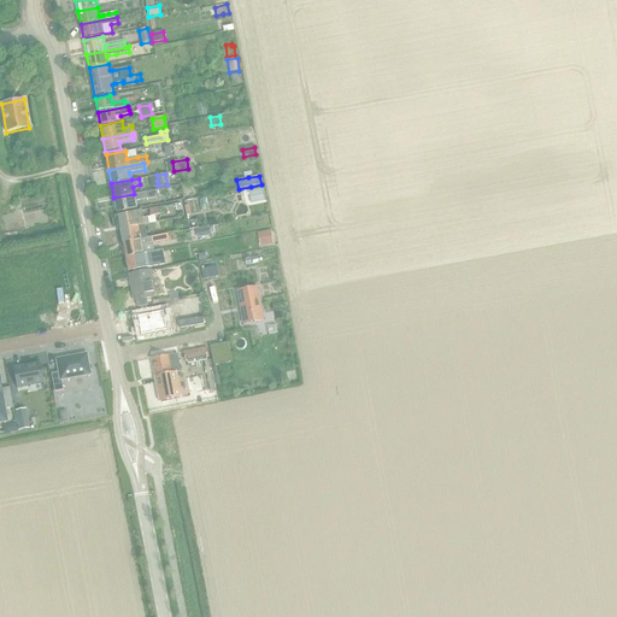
[(264,201),(262,188),(251,191),(253,204),(264,201)]
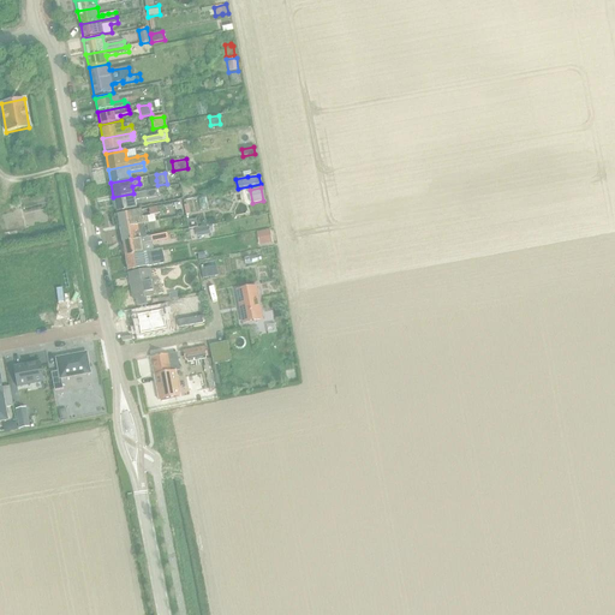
[(148,197),(148,199),(157,197),(156,190),(147,192),(147,191),(144,192),(133,193),(113,197),(117,213),(136,208),(135,201),(148,197)]
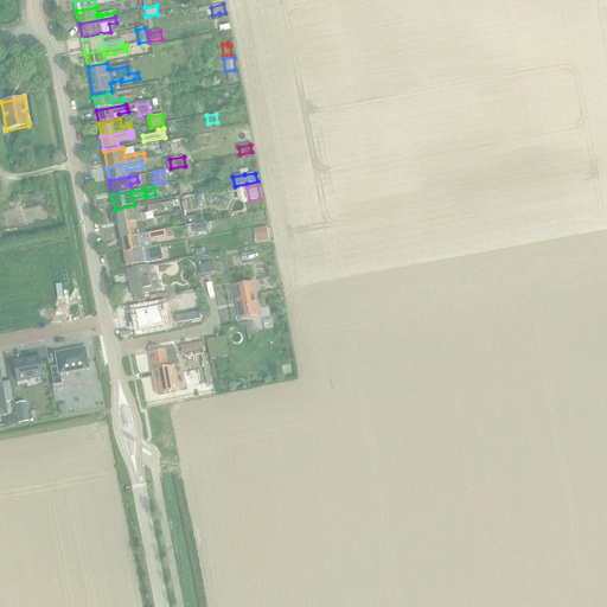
[(117,225),(141,221),(145,221),(153,218),(152,212),(158,211),(157,204),(147,206),(148,213),(146,213),(141,215),(140,208),(115,212),(117,225)]
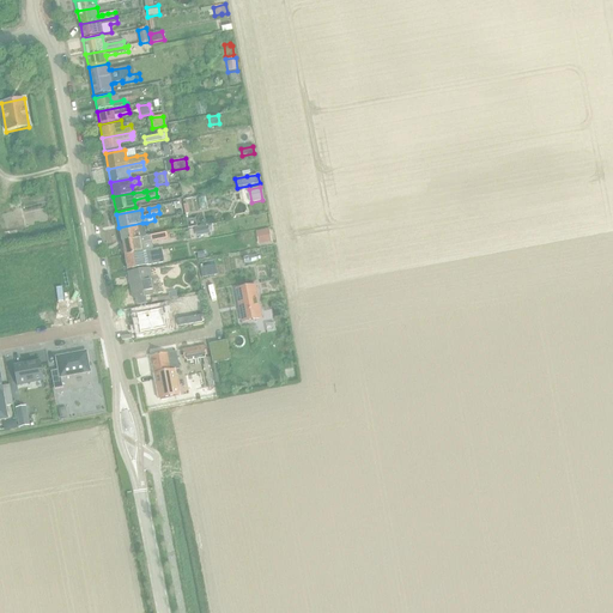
[(195,219),(187,220),(188,229),(196,226),(195,219)]
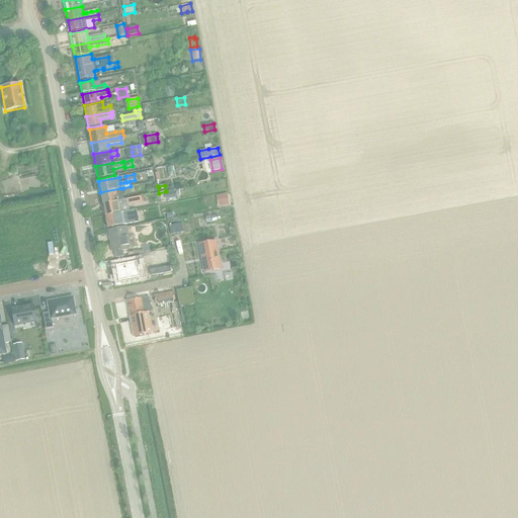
[(114,202),(114,201),(113,196),(116,195),(121,194),(120,188),(100,192),(103,204),(114,202)]
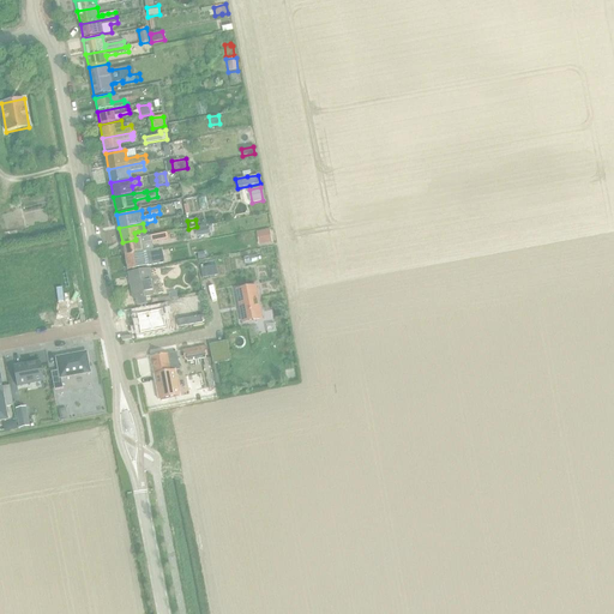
[(204,236),(203,228),(194,229),(196,238),(204,236)]
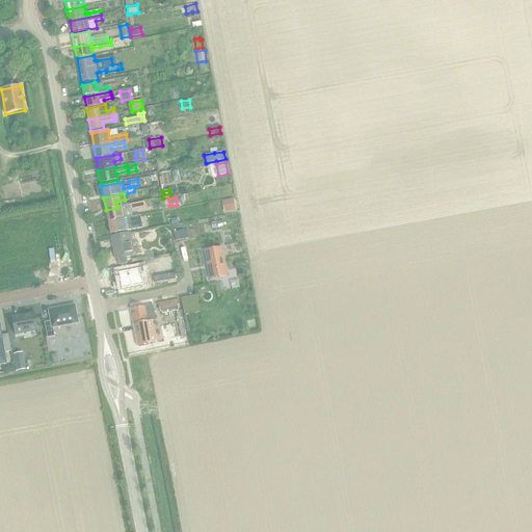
[(233,198),(222,201),(224,211),(235,209),(233,198)]
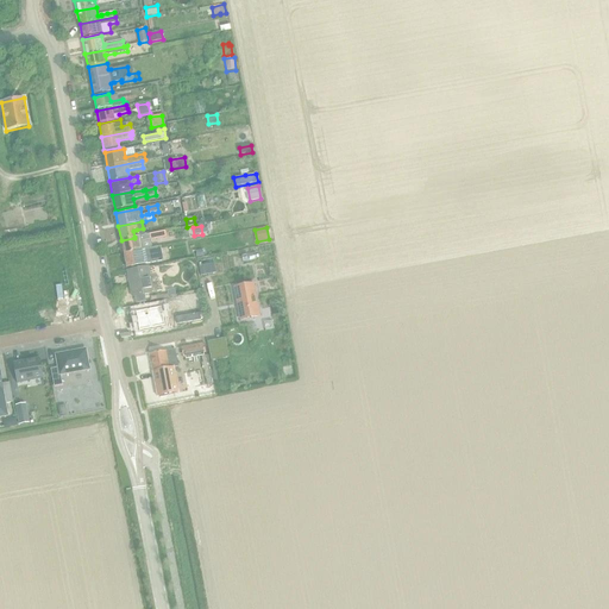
[(142,250),(140,243),(167,237),(165,231),(135,237),(135,238),(121,240),(124,253),(142,250)]
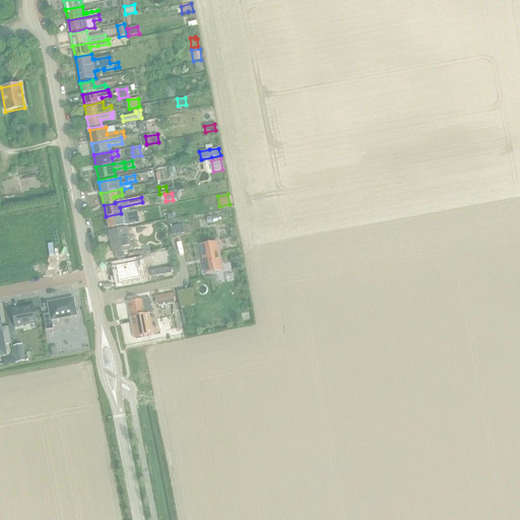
[(106,216),(108,229),(123,225),(132,224),(139,223),(136,211),(121,213),(106,216)]
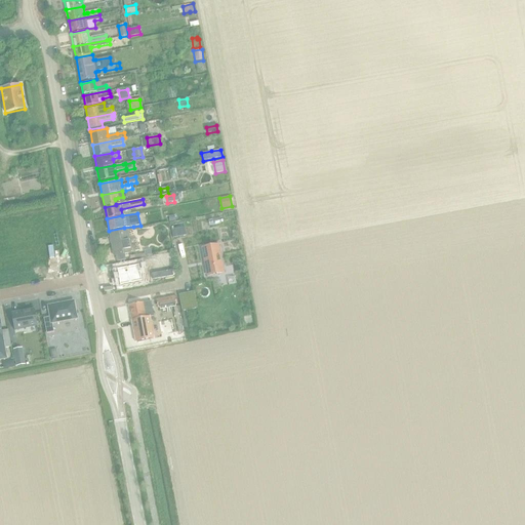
[(184,228),(171,230),(173,238),(186,236),(184,228)]
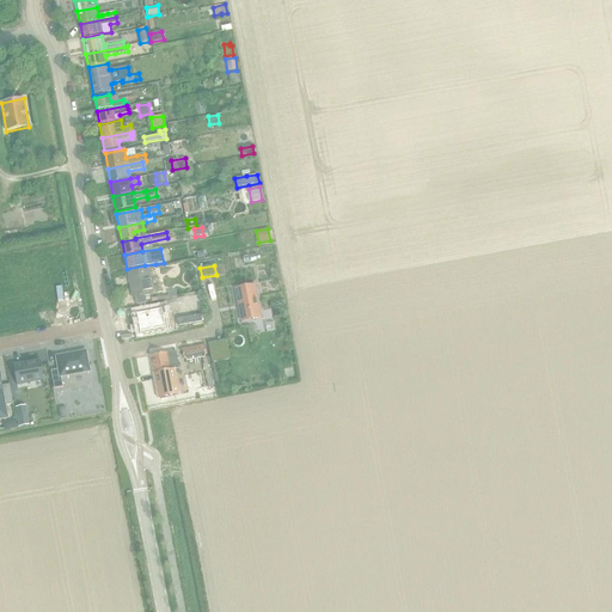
[(56,279),(48,281),(51,299),(62,298),(61,289),(71,287),(67,268),(55,270),(56,279)]
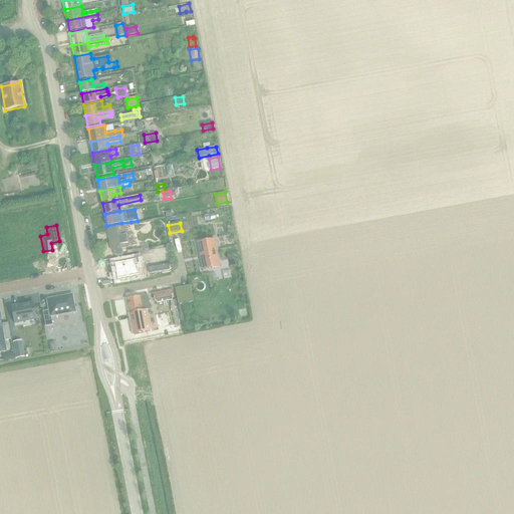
[(124,225),(107,229),(111,251),(113,250),(114,256),(123,255),(121,249),(130,247),(137,246),(134,234),(126,235),(124,225)]
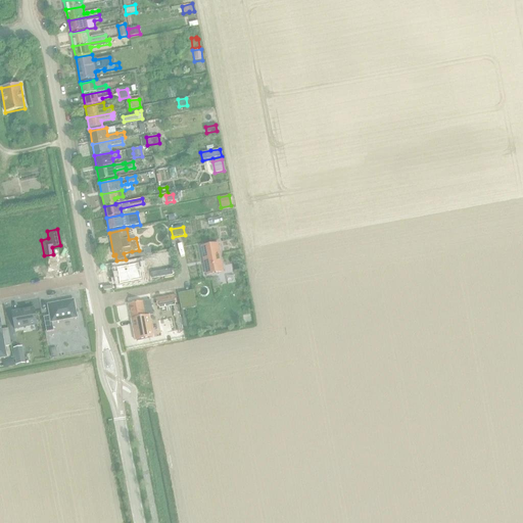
[(32,233),(21,235),(25,252),(33,250),(34,257),(44,255),(41,240),(33,241),(32,233)]
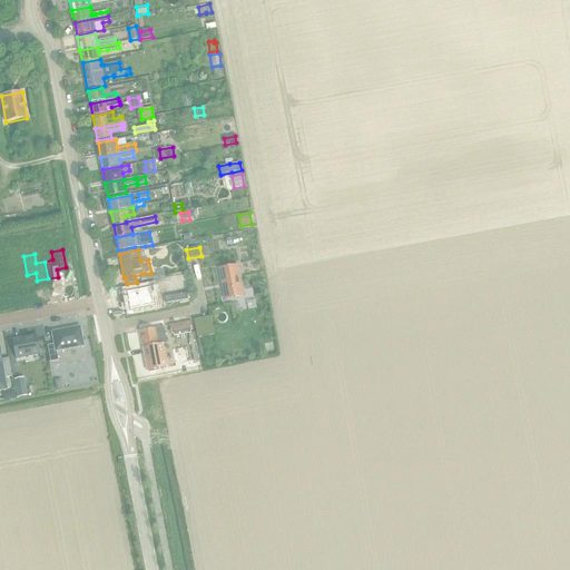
[(16,263),(5,265),(8,286),(20,284),(16,263)]
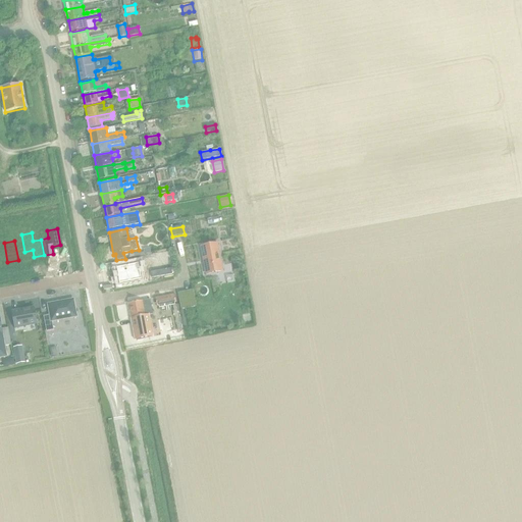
[(222,271),(217,244),(201,247),(206,274),(222,271)]
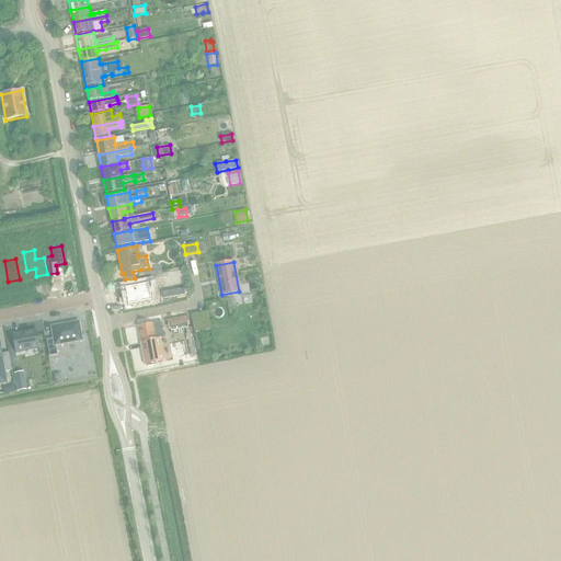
[(191,270),(193,279),(202,277),(199,268),(191,270)]
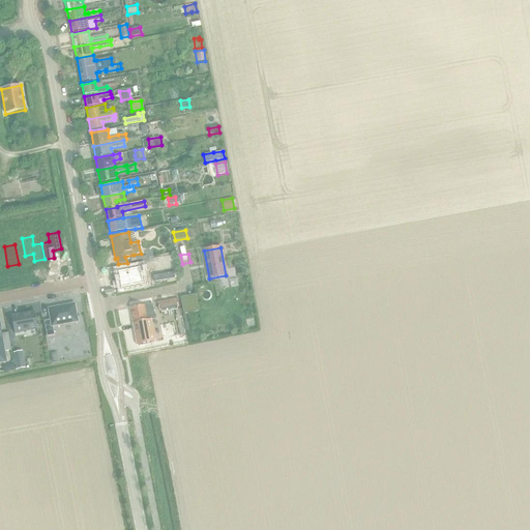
[(175,264),(168,266),(169,273),(177,271),(175,264)]
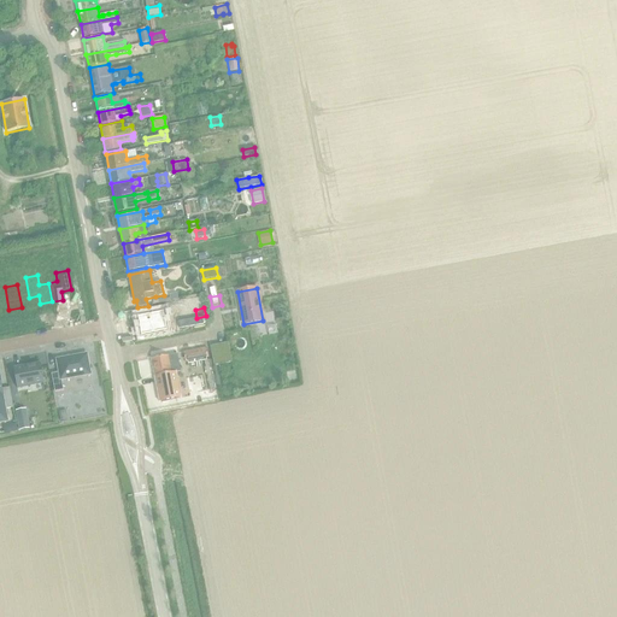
[(141,336),(168,331),(164,311),(136,317),(141,336)]
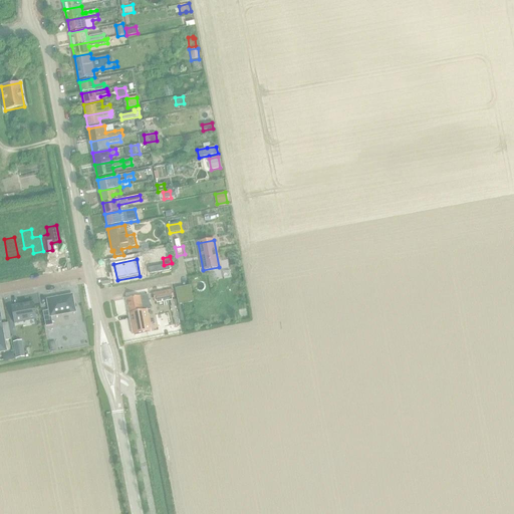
[(164,291),(155,293),(156,301),(167,299),(173,297),(172,290),(164,291)]
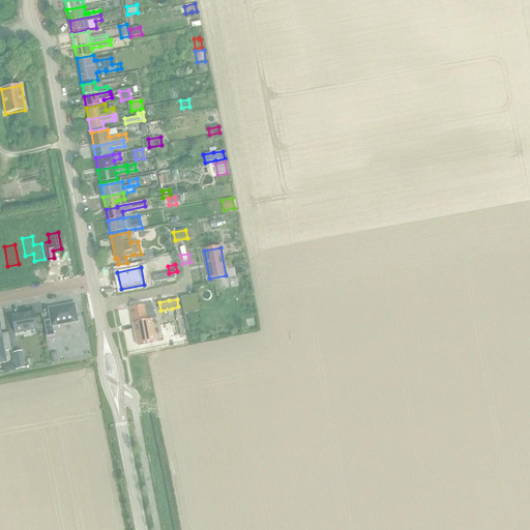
[(78,321),(74,304),(49,310),(51,320),(43,321),(47,336),(54,335),(53,326),(78,321)]
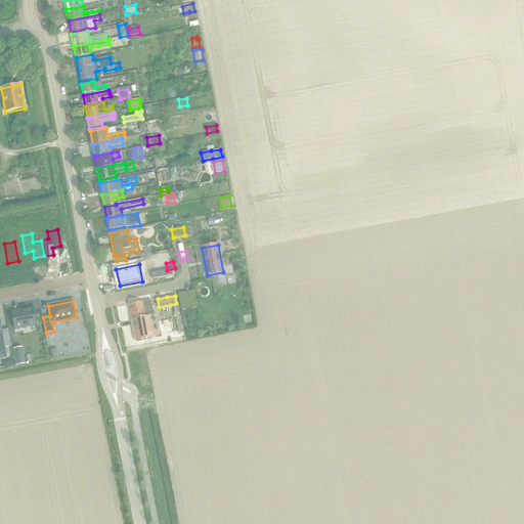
[(150,301),(129,305),(136,342),(138,341),(138,342),(144,341),(143,340),(149,339),(148,332),(153,331),(149,315),(154,315),(150,301)]
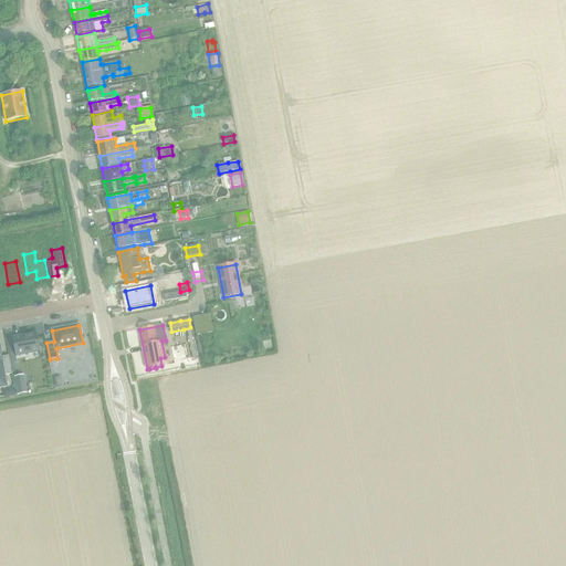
[(189,345),(192,359),(198,358),(194,337),(195,337),(194,329),(190,331),(190,332),(188,333),(188,337),(187,337),(188,342),(189,341),(189,343),(188,343),(188,345),(189,345)]
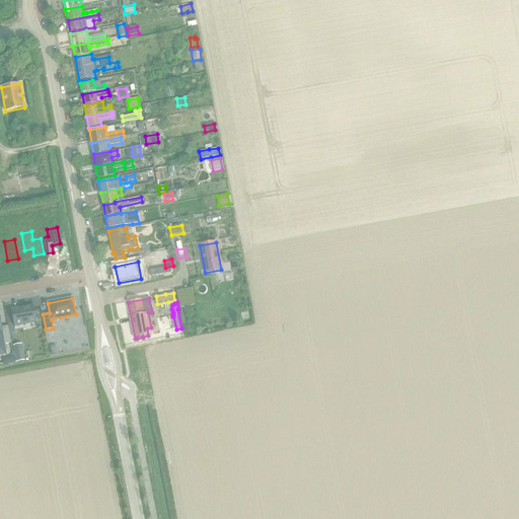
[(11,309),(14,326),(36,322),(33,305),(11,309)]
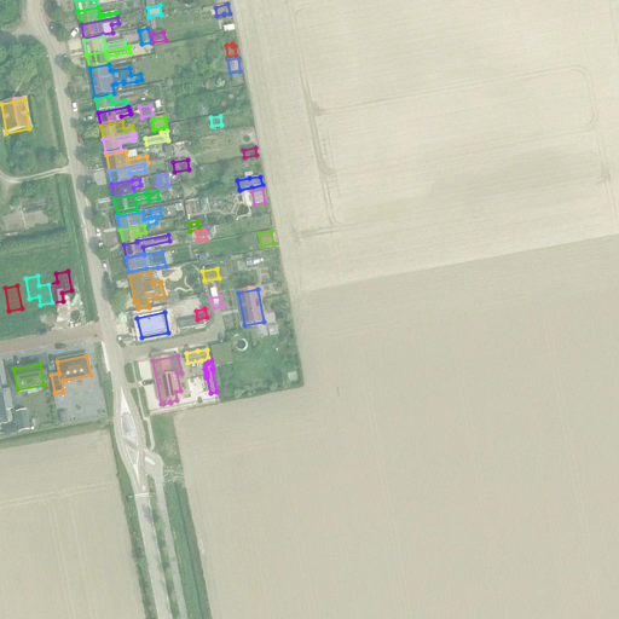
[(203,369),(189,372),(191,382),(206,380),(203,369)]
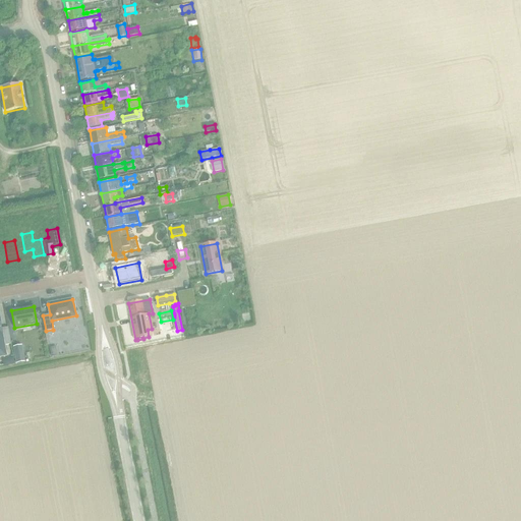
[(0,320),(0,356),(6,356),(5,345),(11,344),(8,327),(1,329),(0,320)]
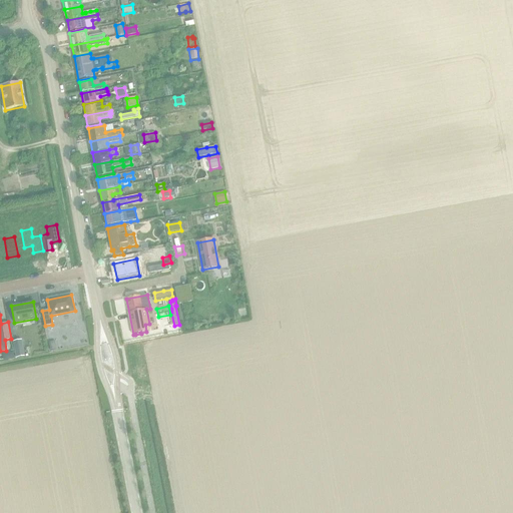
[(21,340),(13,342),(16,358),(24,356),(21,340)]
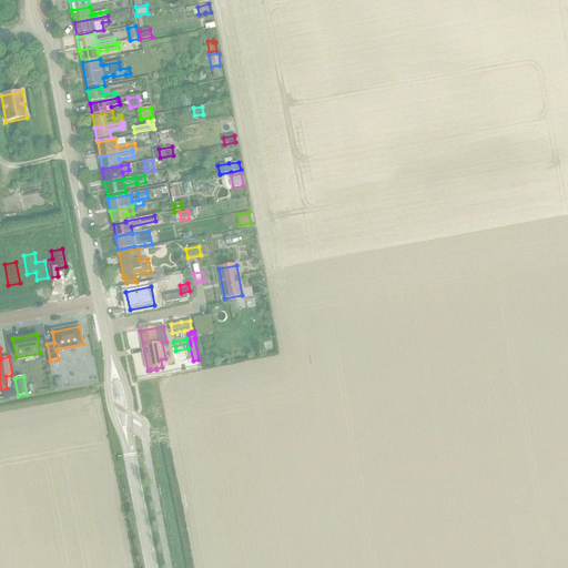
[(17,397),(14,388),(7,391),(8,398),(17,397)]
